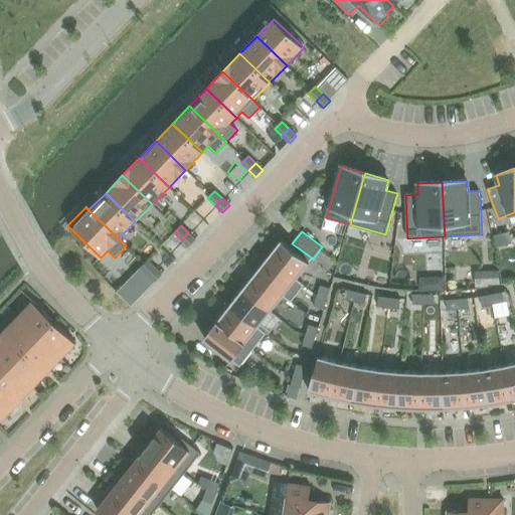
[(181,239),(189,246),(195,239),(188,232),(181,239)]
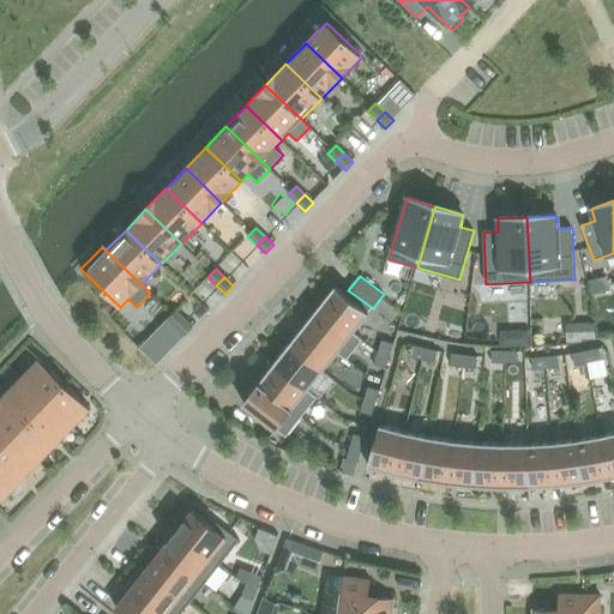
[(605,277),(589,281),(591,294),(608,290),(605,277)]
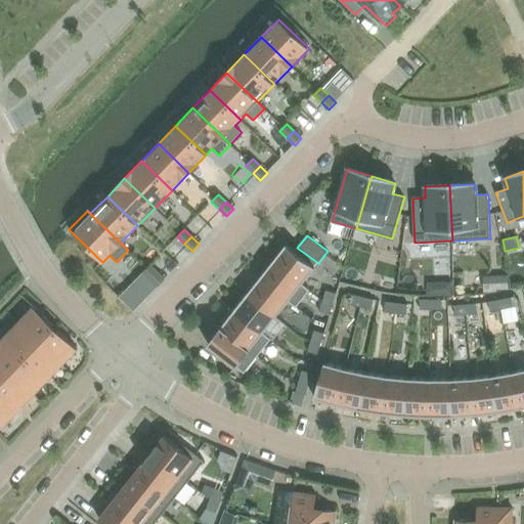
[(287,245),(272,262),(309,291),(310,291),(302,284),(315,267),(287,245)]
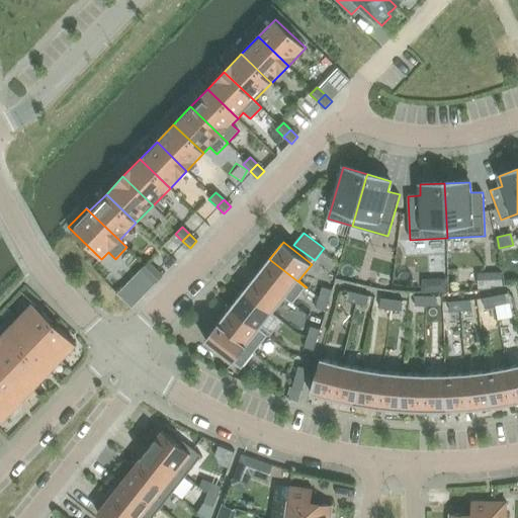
[(306,287),(269,259),(257,275),(293,304),(306,287)]
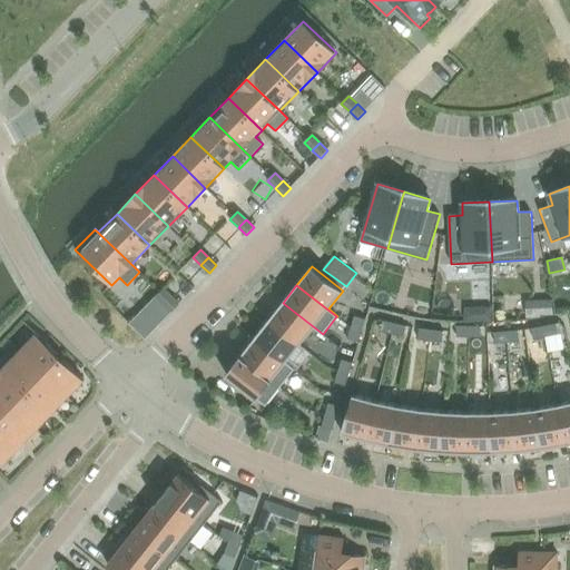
[(164,288),(156,296),(164,304),(172,296),(164,288)]
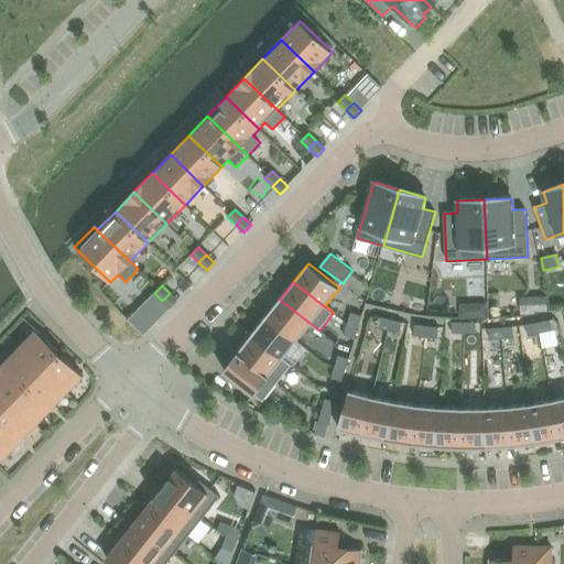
[(162,301),(170,308),(177,301),(170,293),(162,301)]
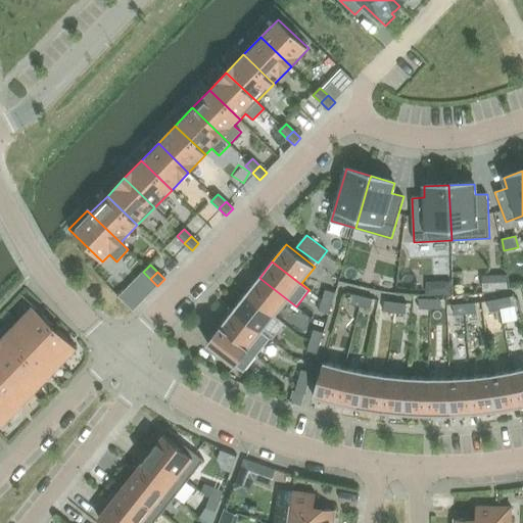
[(506,276),(493,277),(494,289),(507,288),(506,276)]
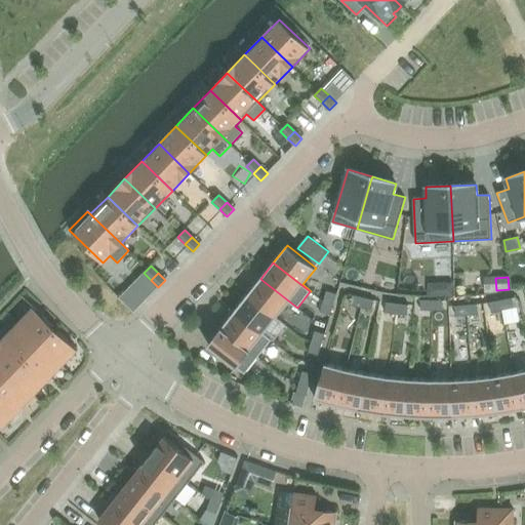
[(260,279),(247,295),(276,318),(289,303),(296,309),(297,308),(260,279)]
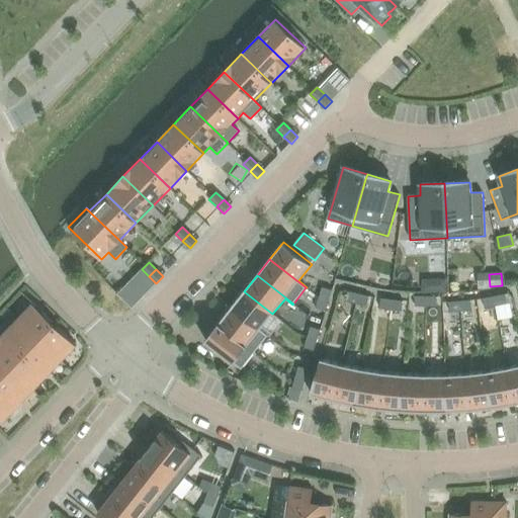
[(434,284),(434,293),(446,293),(446,280),(439,280),(434,284)]
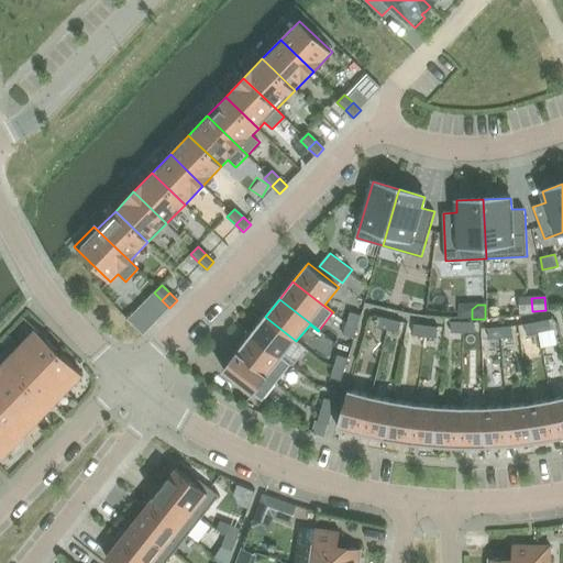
[(357,327),(361,316),(350,312),(346,323),(357,327)]
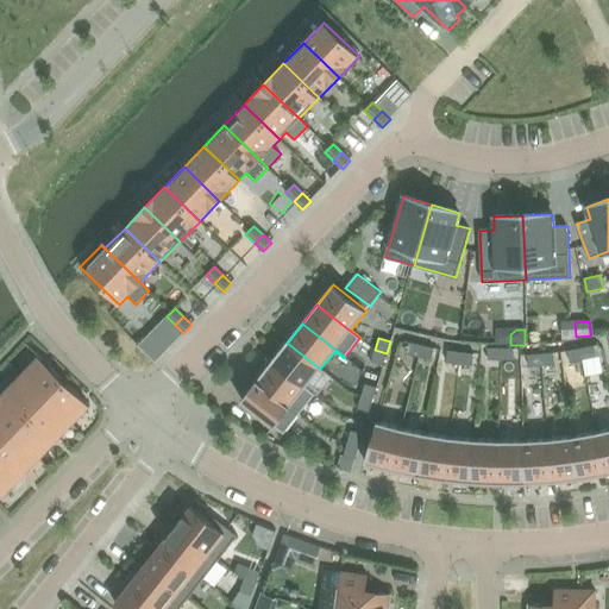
[(320,369),(287,343),(271,362),(314,395),(315,395),(306,387),(320,369)]
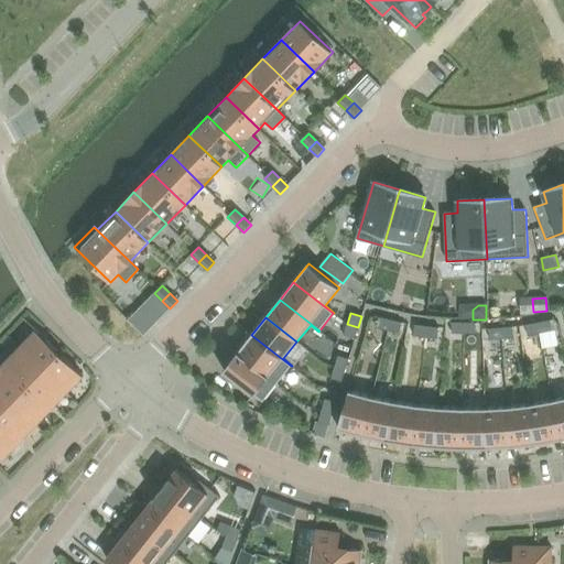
[(391,320),(379,317),(377,327),(388,331),(391,320)]
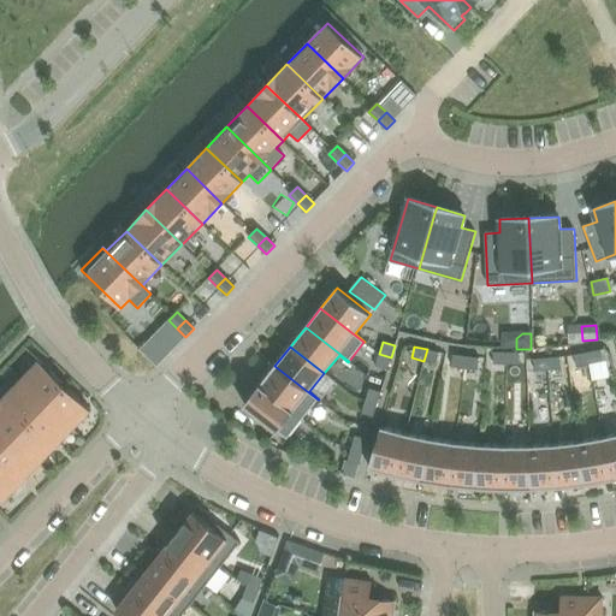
[(424,361),(437,365),(439,353),(427,349),(424,361)]
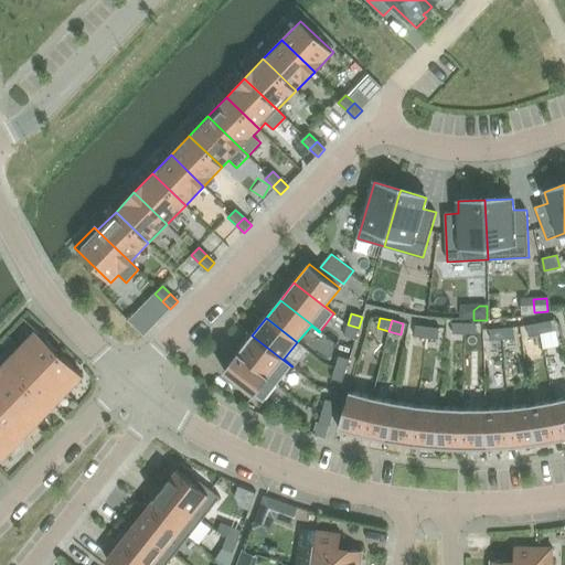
[(551,321),(539,323),(541,334),(553,331),(551,321)]
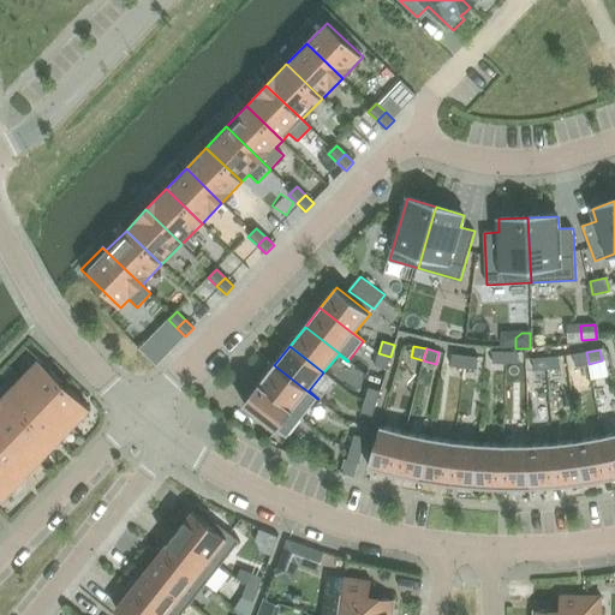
[(506,352),(493,351),(493,363),(506,364),(506,352)]
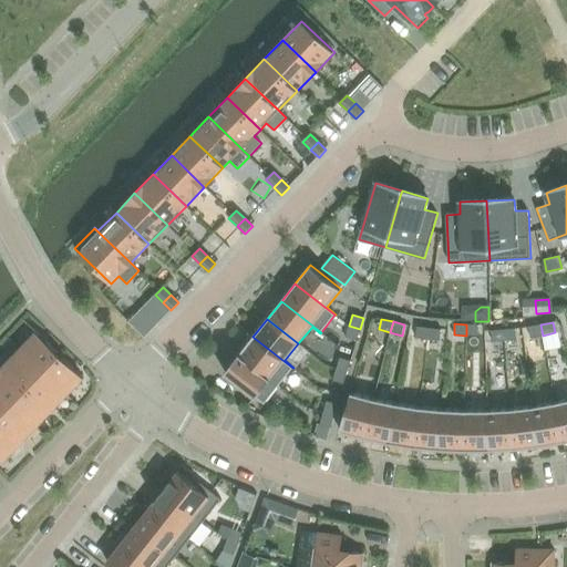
[(478,325),(466,325),(466,336),(478,336),(478,325)]
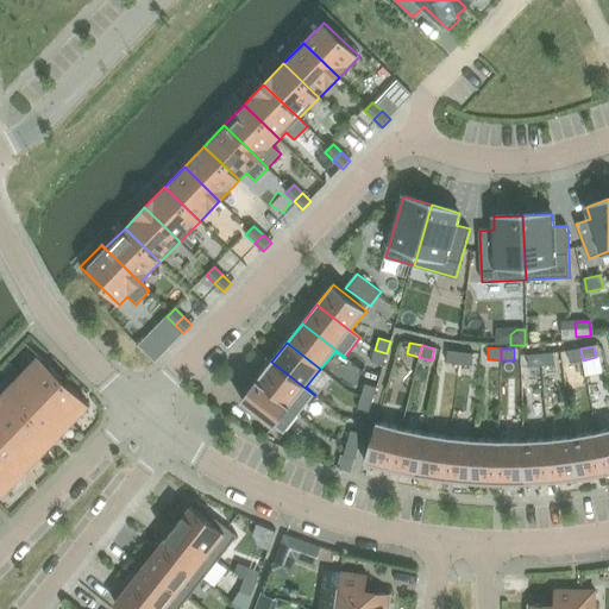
[(581,349),(567,351),(570,363),(583,360),(581,349)]
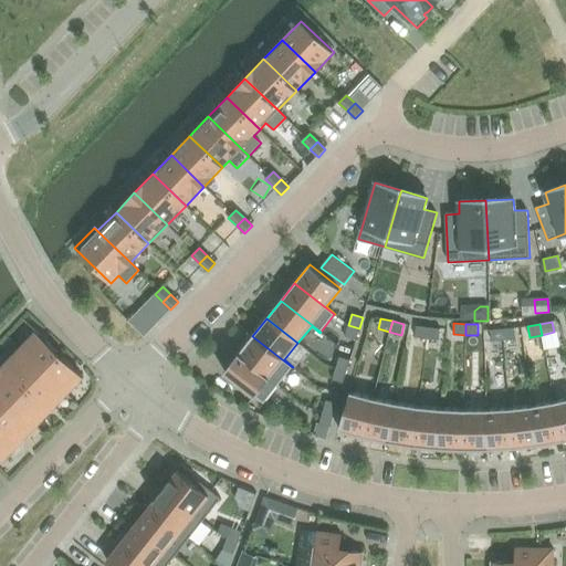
[(348,325),(345,337),(356,341),(359,328),(348,325)]
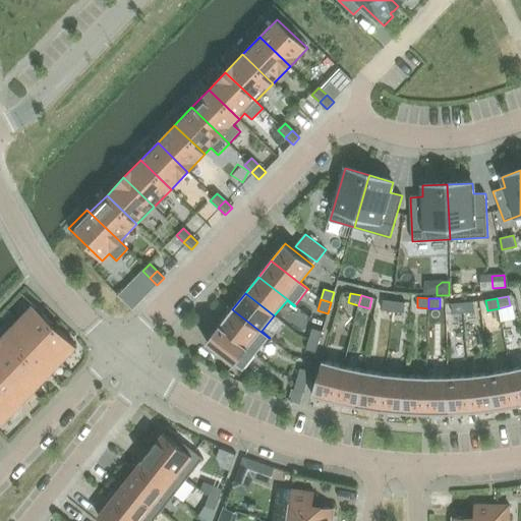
[(395,301),(384,300),(383,310),(393,311),(395,301)]
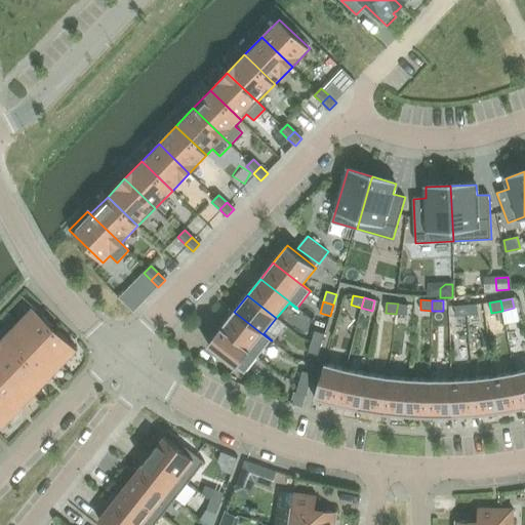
[(396,314),(407,316),(408,306),(398,304),(396,314)]
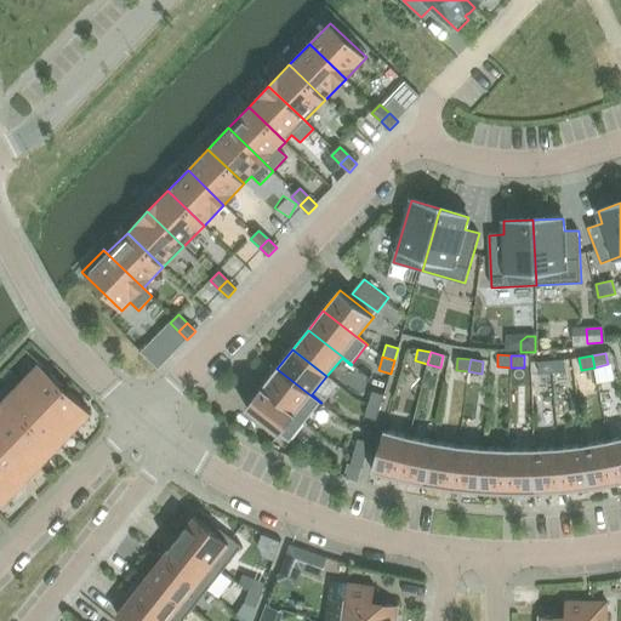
[(564,359),(552,360),(552,374),(565,372),(564,359)]
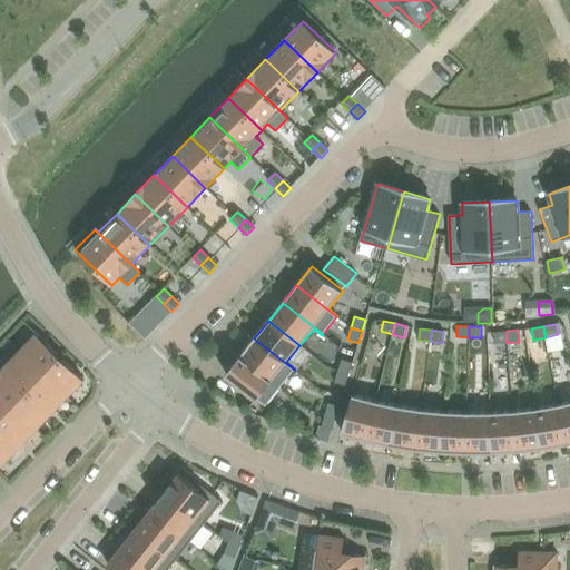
[(507,331),(494,332),(495,343),(507,343),(507,331)]
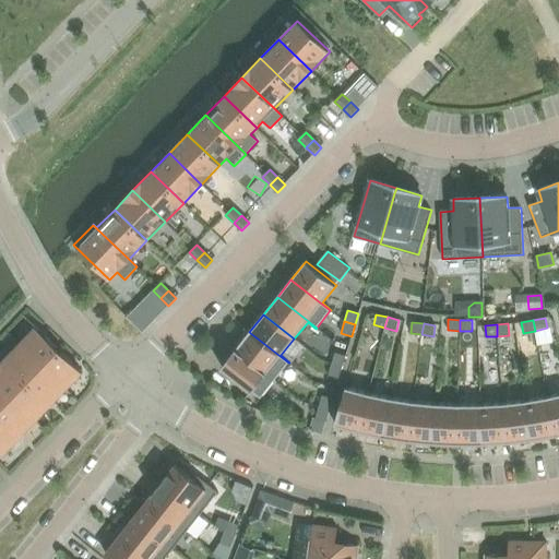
[(43,367),(59,349),(35,328),(20,344),(43,367)]
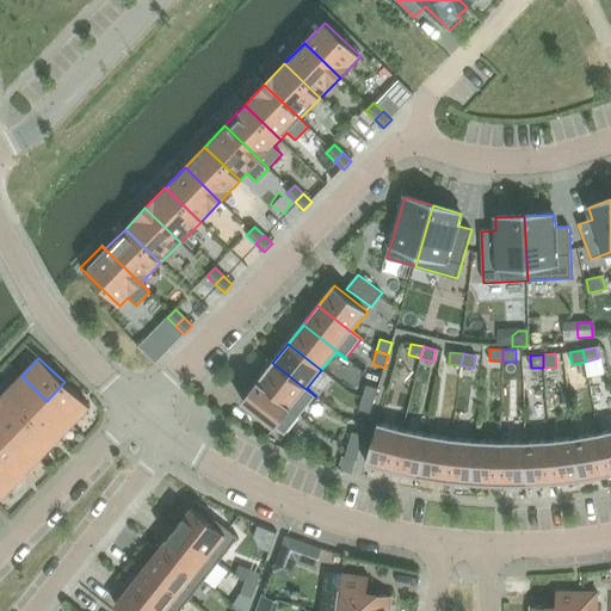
[(272,363),(258,382),(301,415),(315,396),(272,363)]
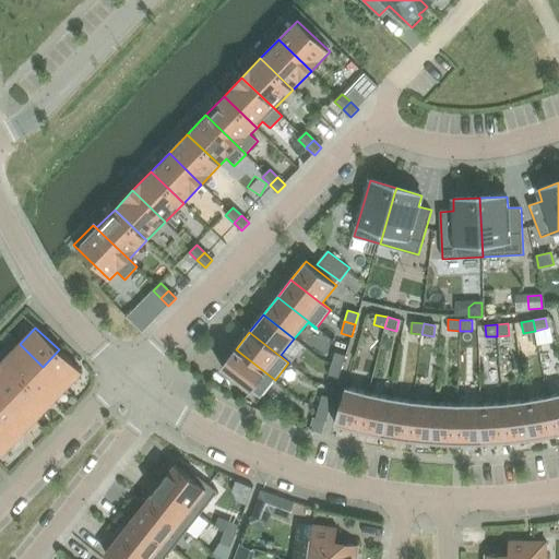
[(43,367),(20,344),(4,360),(27,382),(43,367)]
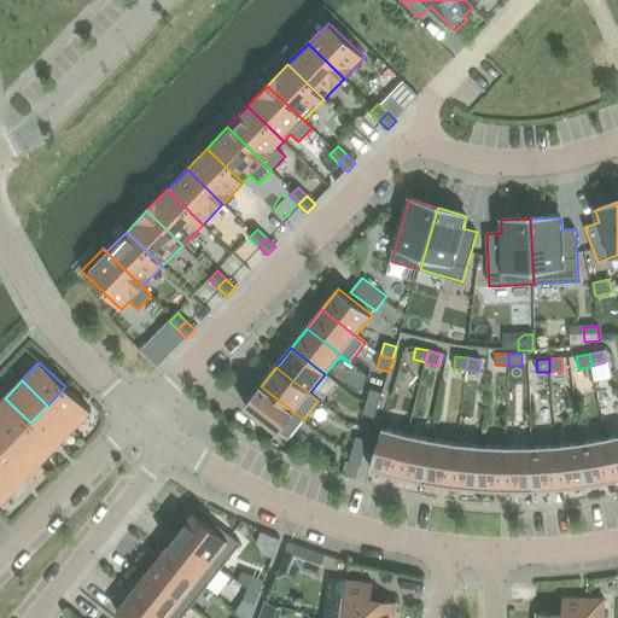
[(47,406),(74,430),(92,412),(65,386),(47,406)]
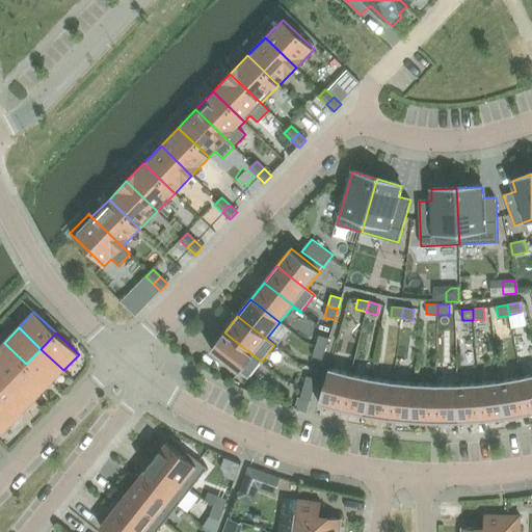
[(262,362),(224,333),(210,350),(247,379),(262,362)]
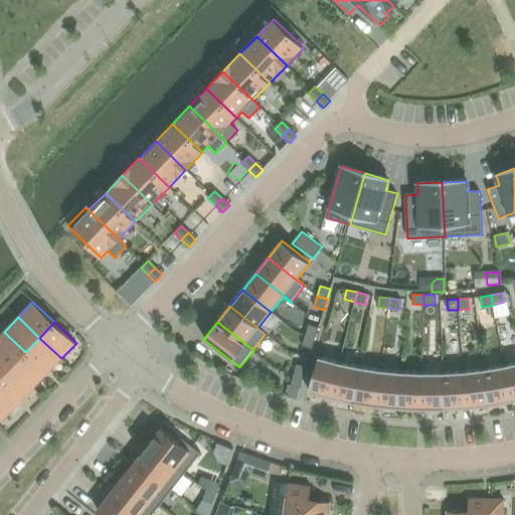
[(315,338),(319,328),(309,325),(306,335),(315,338)]
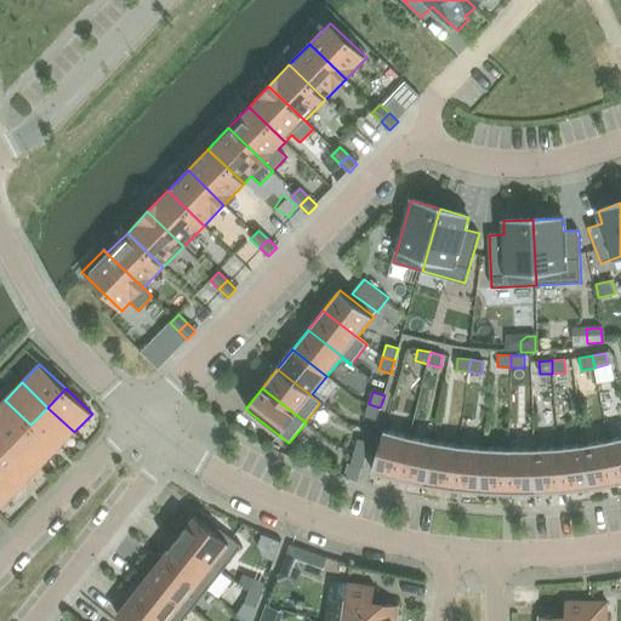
[(30,425),(5,400),(0,404),(0,429),(13,443),(30,425)]
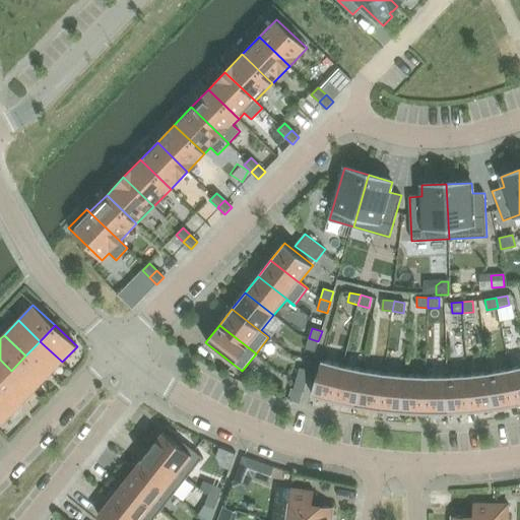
[(309,338),(306,349),(315,352),(318,341),(309,338)]
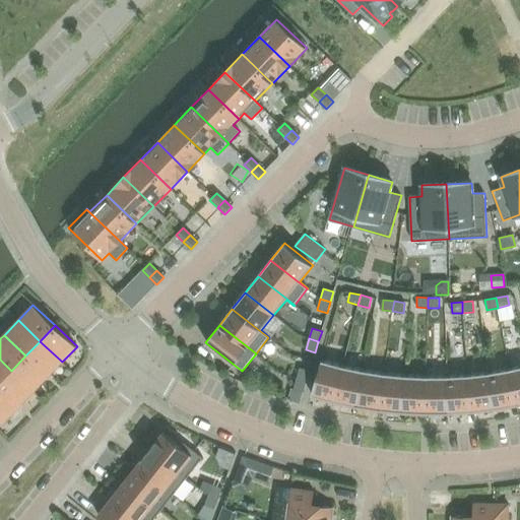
[(25,355),(48,377),(62,362),(40,341),(25,355)]
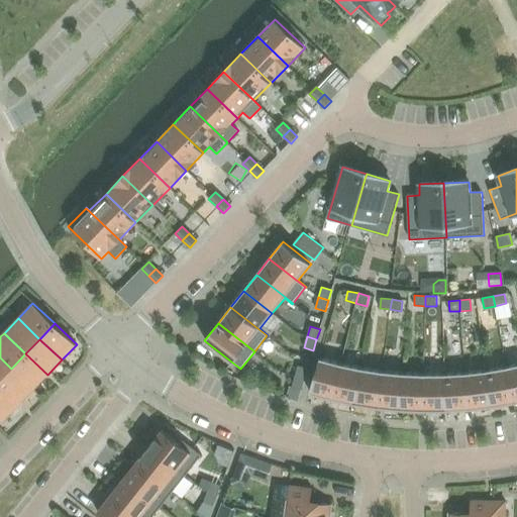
[(11,369),(33,390),(47,375),(25,353),(11,369)]
